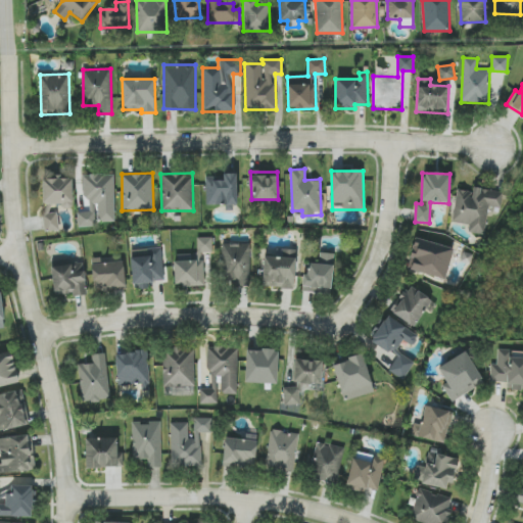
[(115,220),(114,174),(84,174),(84,211),(78,211),(78,227),(95,226),(95,221),(115,220)]
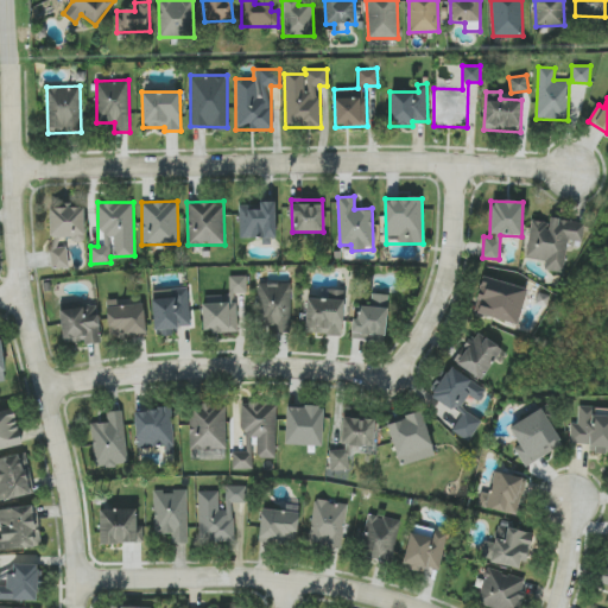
[(276,238),(276,203),(239,203),(240,239),(276,238)]
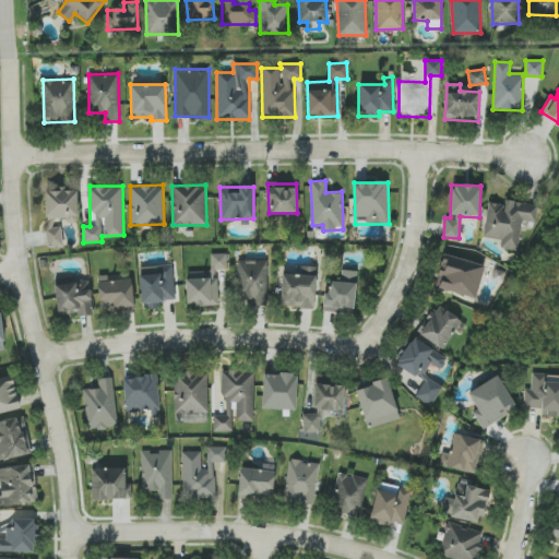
[(45,189),(46,219),(78,218),(76,191),(63,191),(63,188),(45,189)]
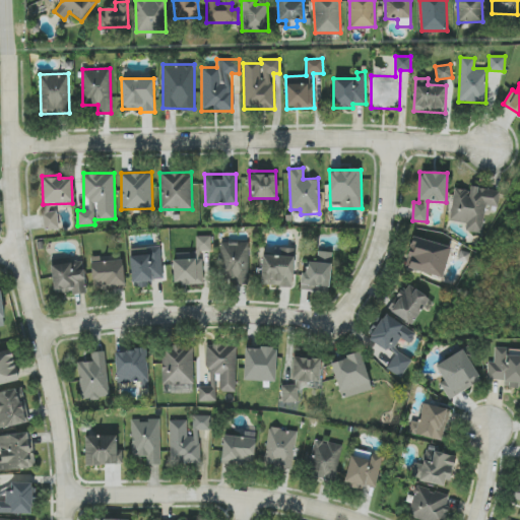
[(449,220),(466,223),(465,231),(482,233),(486,205),(497,207),(500,191),(469,186),(468,190),(454,188),(449,220)]
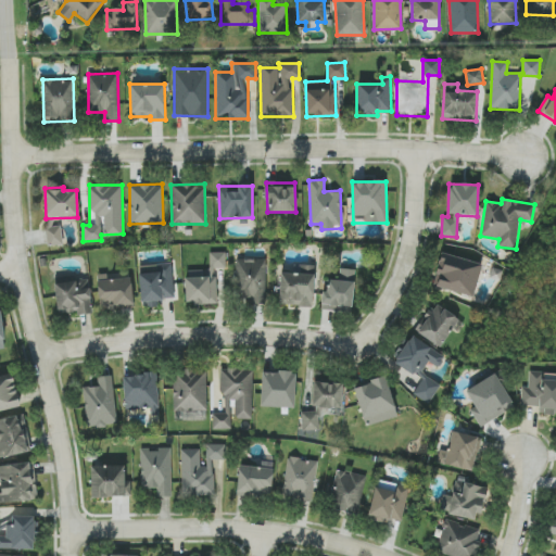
[(62,244),(61,225),(46,226),(47,245),(62,244)]
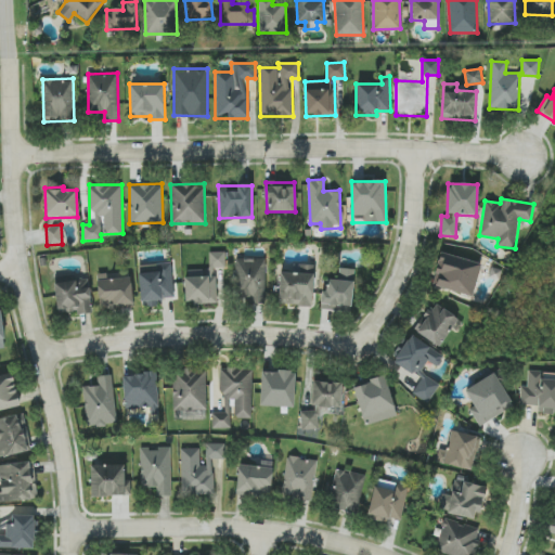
[(217,304),(217,276),(211,276),(211,267),(226,267),(224,252),(209,252),(209,270),(185,271),(186,300),(194,300),(194,304),(217,304)]
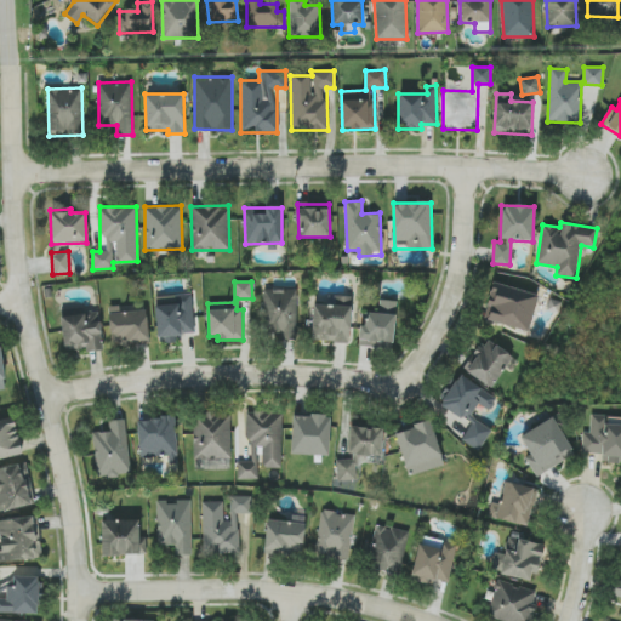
[(539,294),(491,283),(483,320),(530,331),(539,294)]
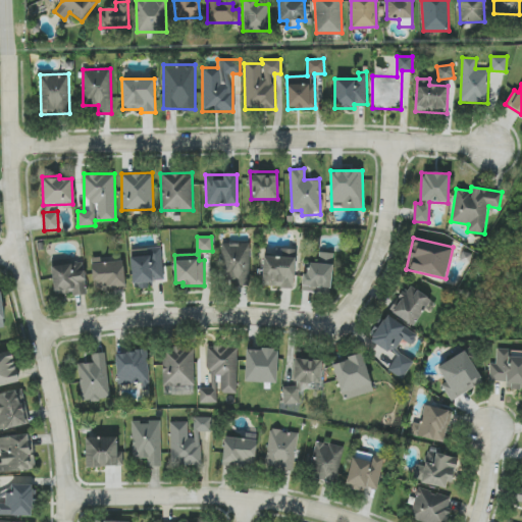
[(223,242),(222,279),(237,279),(237,285),(249,285),(250,243),(223,242)]
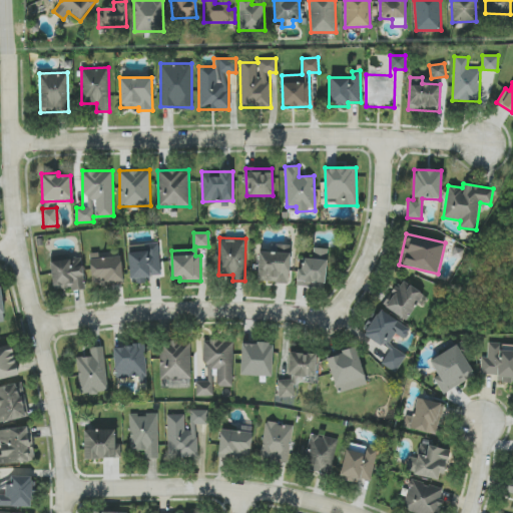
[(129,281),(145,281),(145,276),(160,276),(159,243),(128,244),(129,281)]
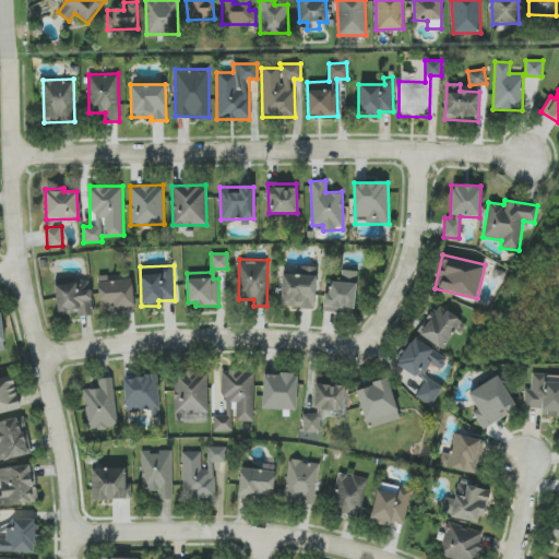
[(280,307),(314,308),(317,266),(301,266),(301,274),(282,274),(280,307)]
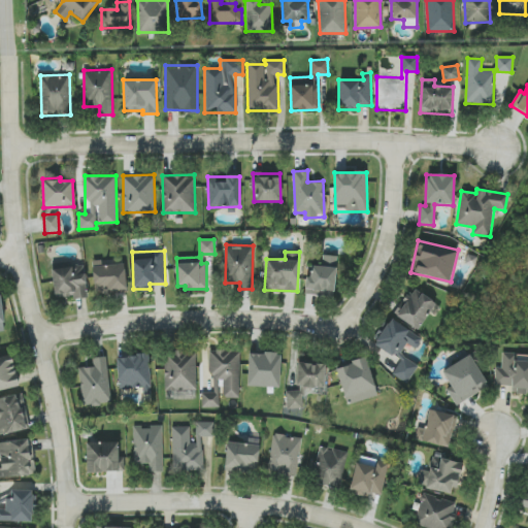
[(305,293),(335,294),(336,256),(322,255),(322,266),(306,265),(305,293)]
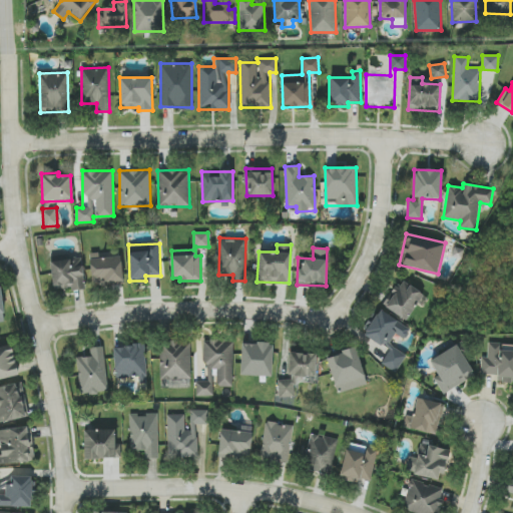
[(90,253),(91,285),(122,285),(122,253),(90,253)]
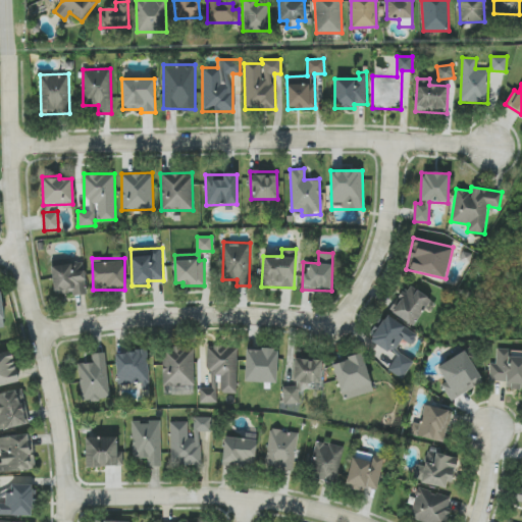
[(86,295),(84,262),(51,264),(53,293),(72,292),(72,295),(86,295)]
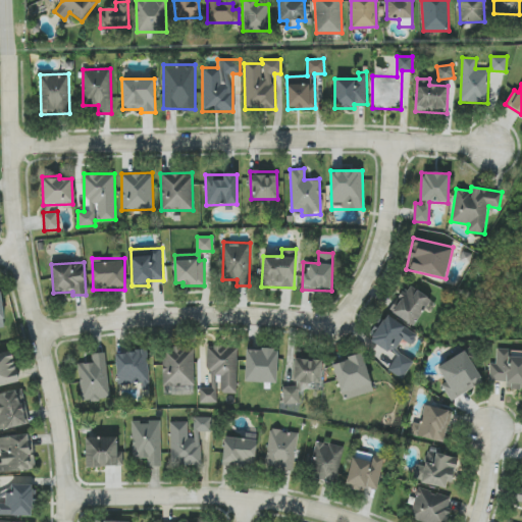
[(405,294),(401,291),(388,311),(415,326),(424,308),(430,311),(435,301),(410,286),(405,294)]
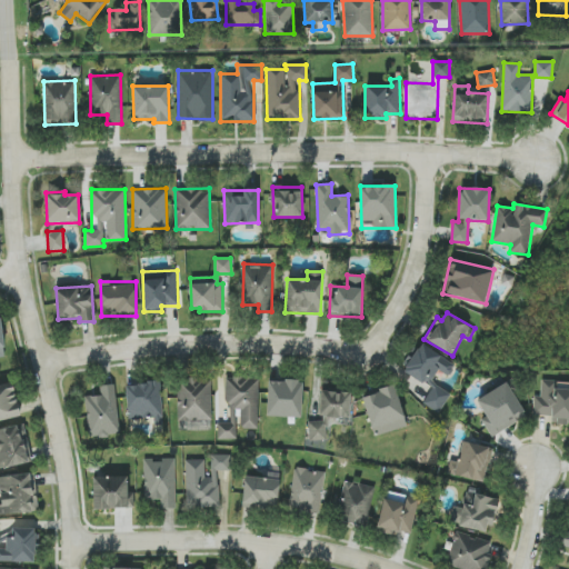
[(455,365),(420,342),(401,370),(430,389),(421,402),(438,413),(450,395),(431,381),(438,370),(448,376),(455,365)]
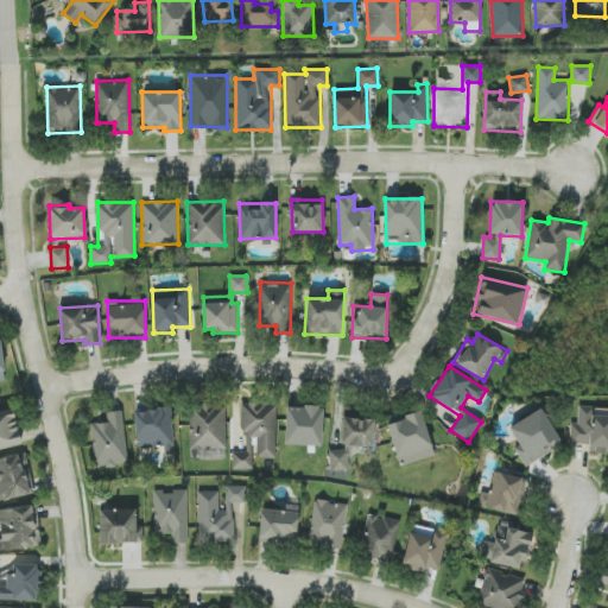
[(276,458),(277,404),(241,403),(240,429),(246,429),(246,451),(232,451),(232,470),(254,470),(254,457),(276,458)]
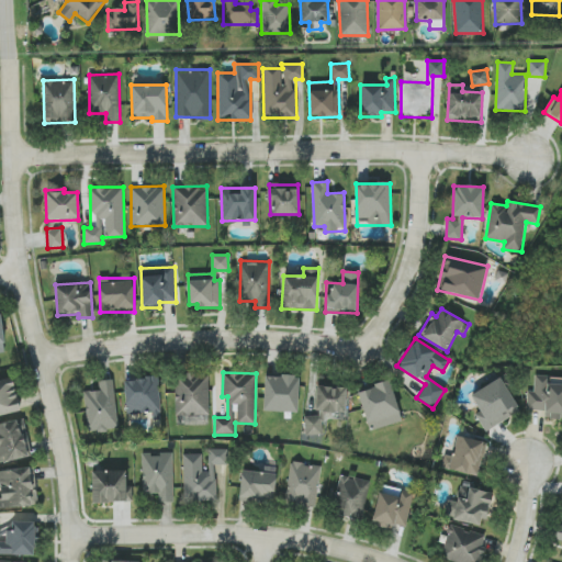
[(209,373),(175,373),(176,416),(210,415),(209,373)]
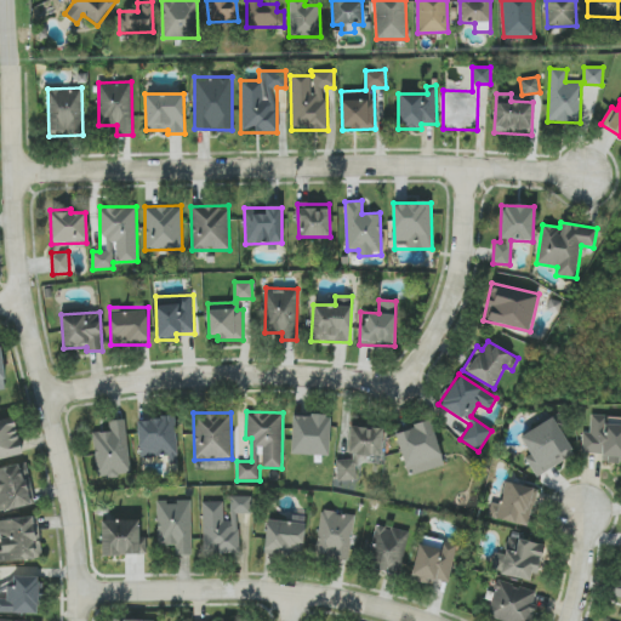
[(329,456),(330,416),(292,414),(291,454),(329,456)]
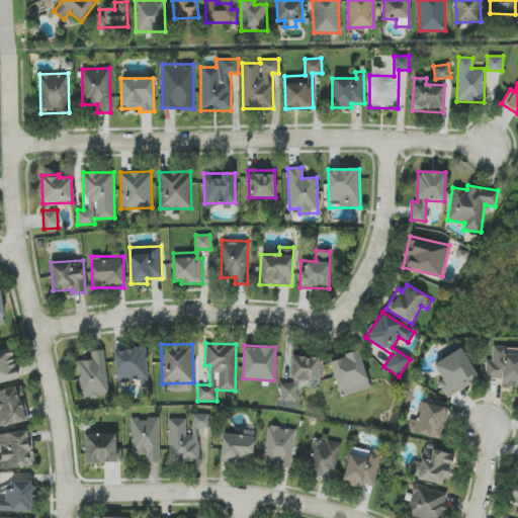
[(517,347),(493,346),(492,360),(486,360),(486,376),(502,377),(502,384),(517,384),(517,347)]
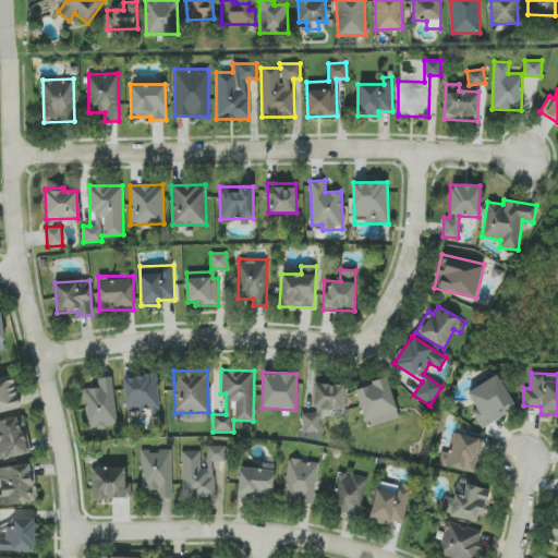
[(472,412),(482,428),(517,408),(496,374),(466,392),(476,409),(472,412)]
